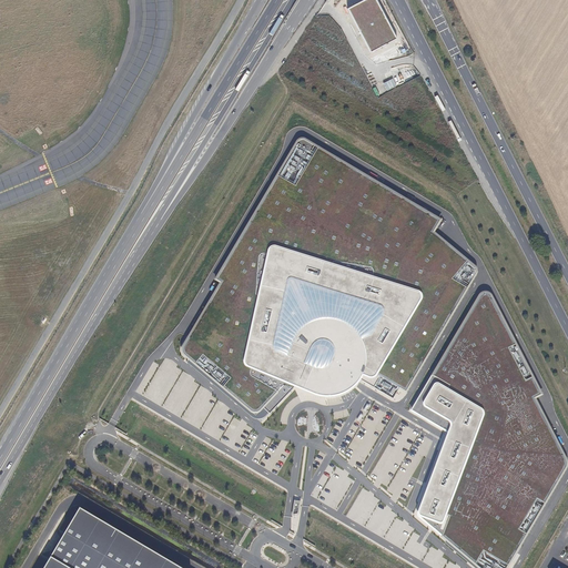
[(411,71),(381,84),(384,92),(414,79),(411,71)]
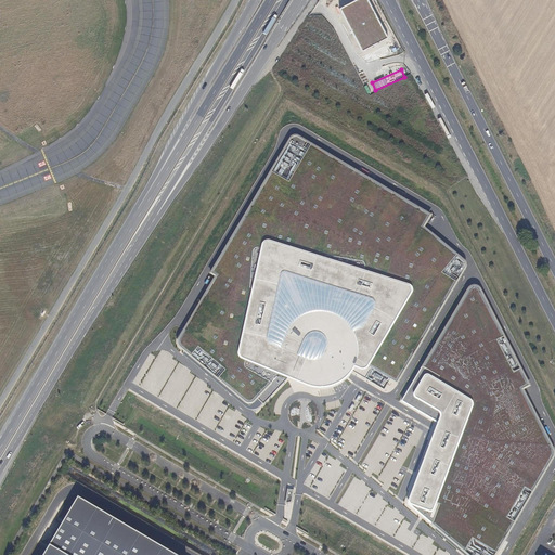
[(398,82),(385,89),(389,97),(401,90),(398,82)]
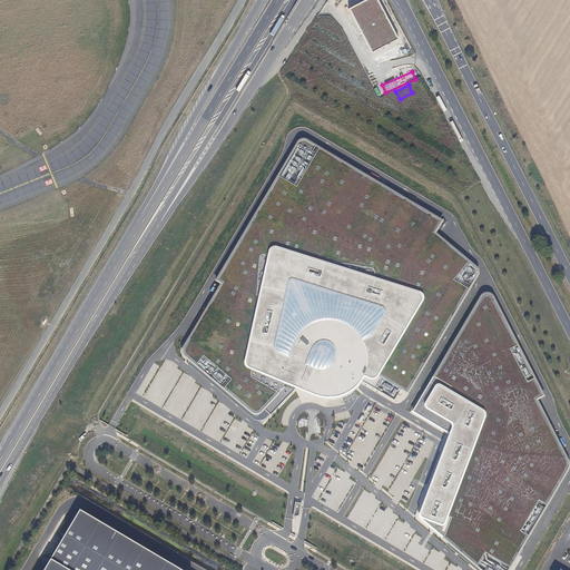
[(362,98),(362,116),(376,116),(376,98),(362,98)]
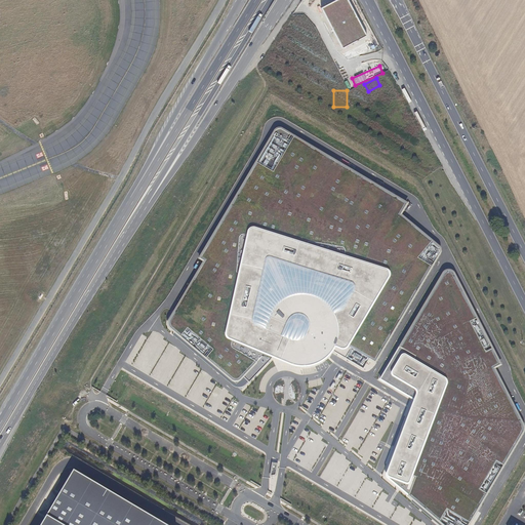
[(167,325),(168,328),(173,333),(172,334),(233,387),(236,388),(243,387),(250,382),(274,358),(293,366),(304,367),(312,366),(320,364),(328,358),(335,352),(346,357),(351,349),(376,362),(440,253),(439,247),(400,214),(408,204),(280,127),(275,131),(200,258),(204,261),(168,322),(167,325)]
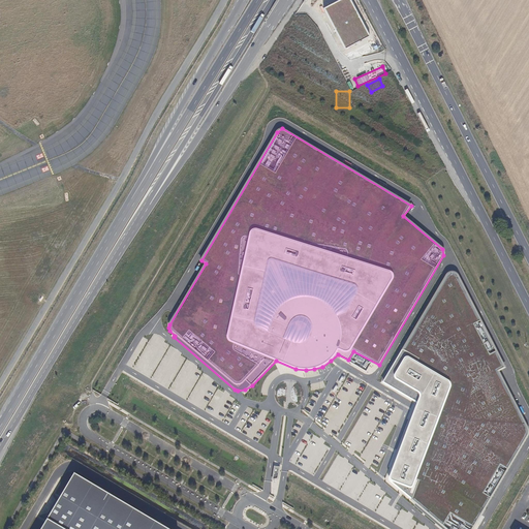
[(447,272),(383,380),(418,401),(390,475),(391,479),(447,528),(471,528),(528,435),(528,431),(528,427),(497,369),(505,367),(458,273),(453,271),(447,272)]
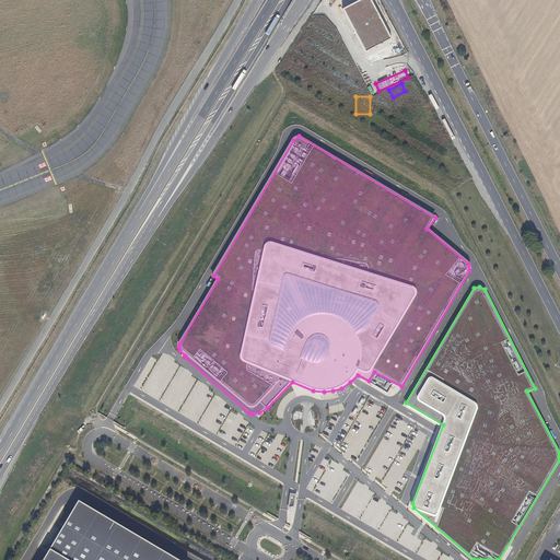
[(182,559),(80,499),(43,559),(182,559)]
